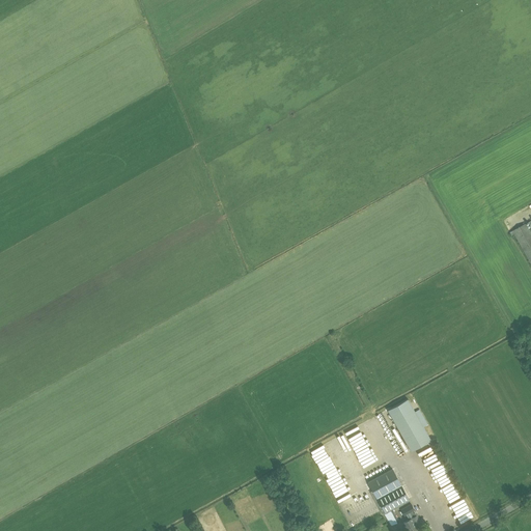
[(514,233),(530,263),(530,232),(526,223),(509,232),(511,235),(514,233)]
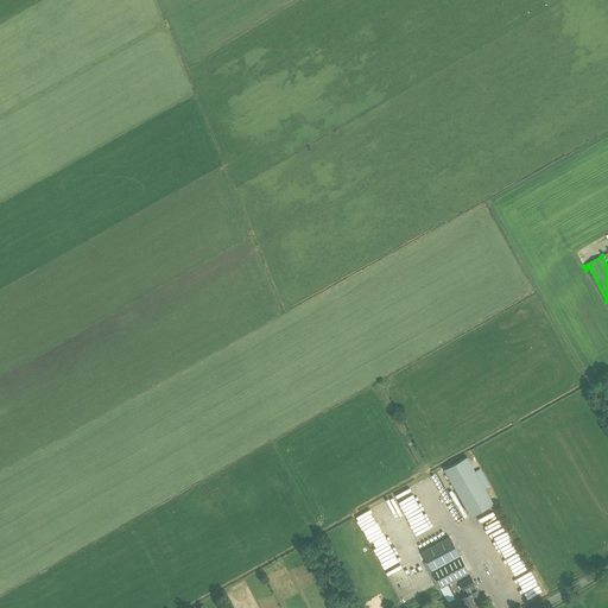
[(494,504),(469,461),(467,456),(444,469),(447,474),(470,517),(494,504)]
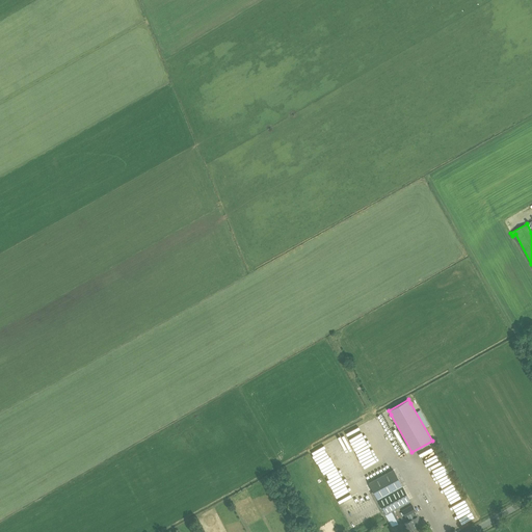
[(348,441),(362,434),(360,428),(346,434),(348,441)]
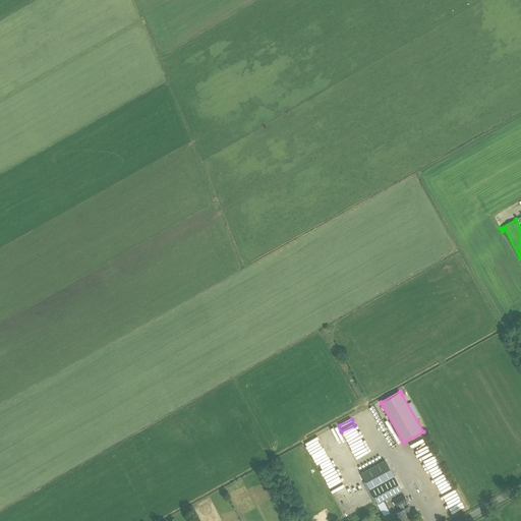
[(348,443),(360,437),(359,433),(346,440),(348,443)]
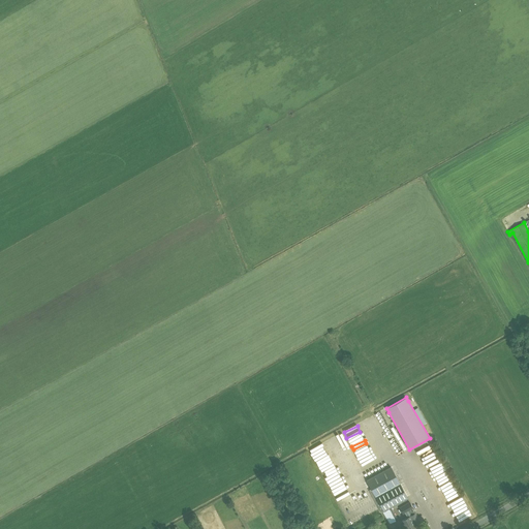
[(419,449),(432,443),(431,440),(418,447),(419,449)]
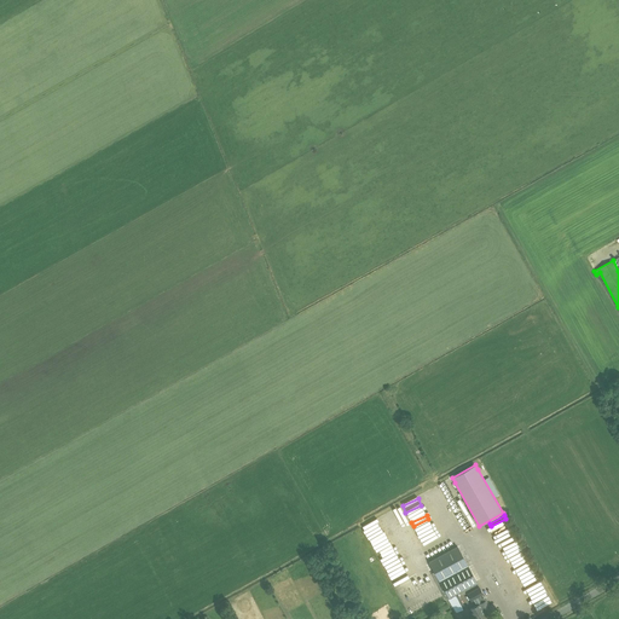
[(447,599),(455,613),(466,607),(458,594),(469,588),(478,583),(458,545),(428,561),(439,580),(449,597),(447,599)]
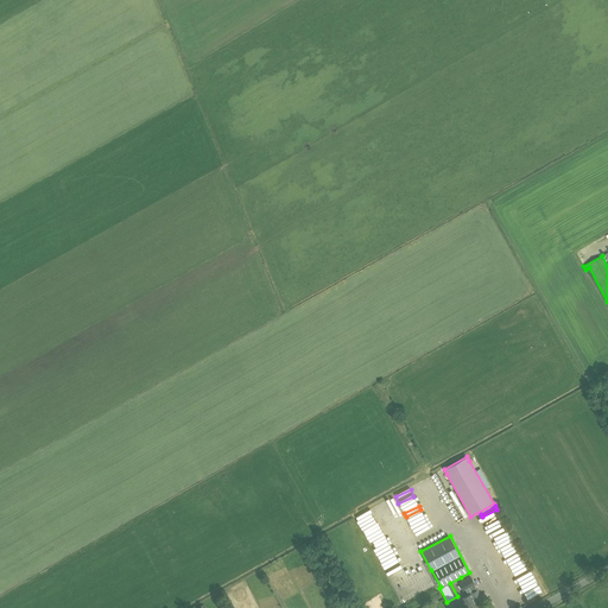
[(390,576),(406,567),(405,563),(387,572),(390,576)]
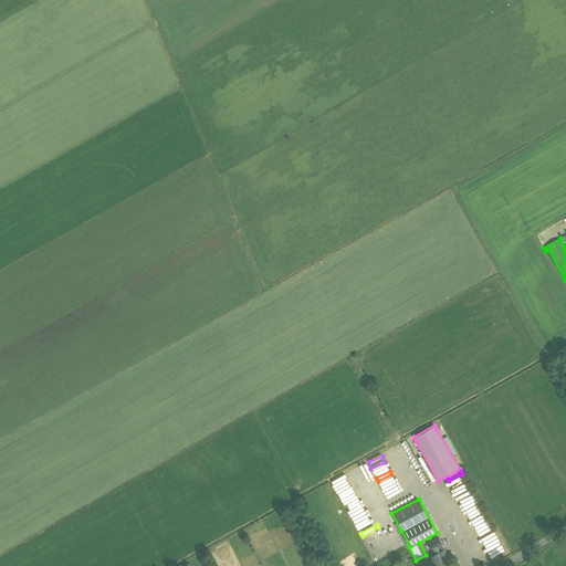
[(367,544),(378,538),(375,533),(364,538),(367,544)]
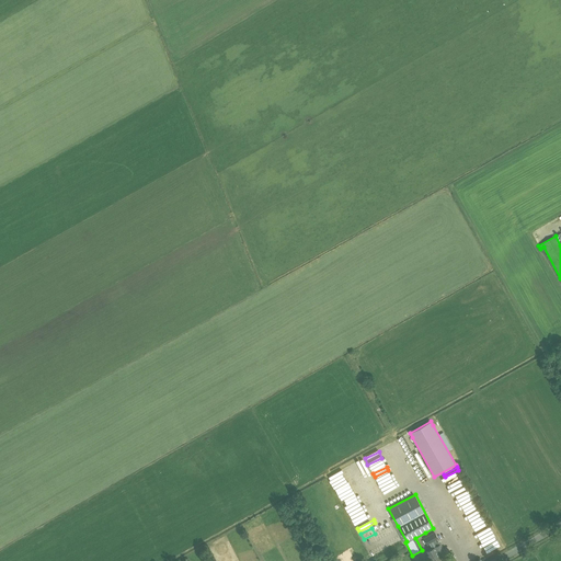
[(430,544),(433,549),(425,552),(430,560),(438,560),(442,560),(438,553),(445,549),(442,544),(441,545),(437,539),(438,539),(435,533),(424,538),(427,545),(430,544)]
